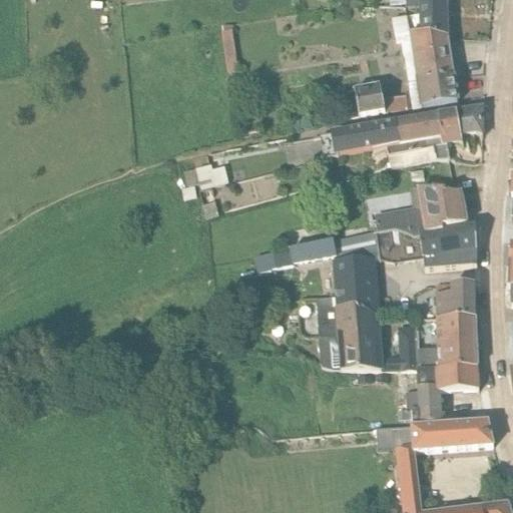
[(408,32),(446,34),(444,0),(405,0),(405,16),(408,32)]
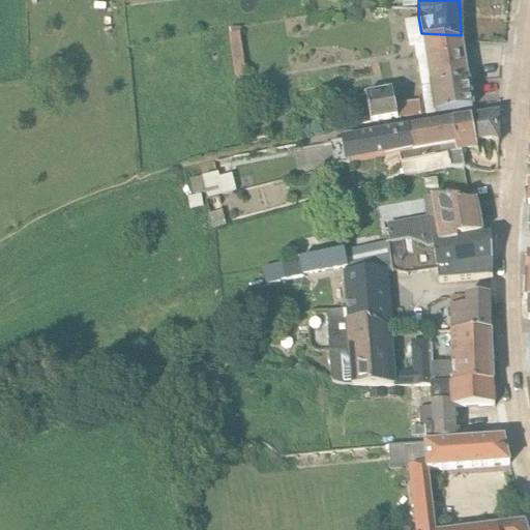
[(421,33),(418,17),(403,19),(406,40),(408,40),(422,38),(421,33)]
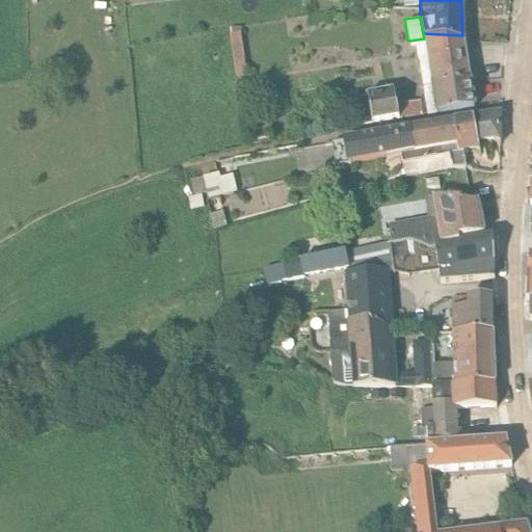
[(239,22),(228,24),(229,30),(228,30),(234,74),(245,72),(239,22)]
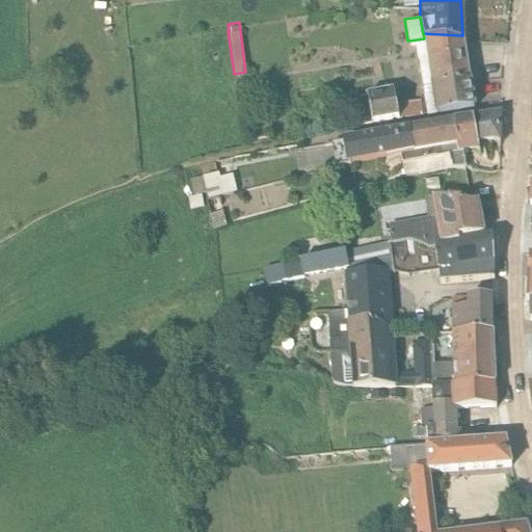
[(422,86),(469,79),(462,35),(423,33),(424,38),(409,41),(409,46),(415,45),(422,86)]
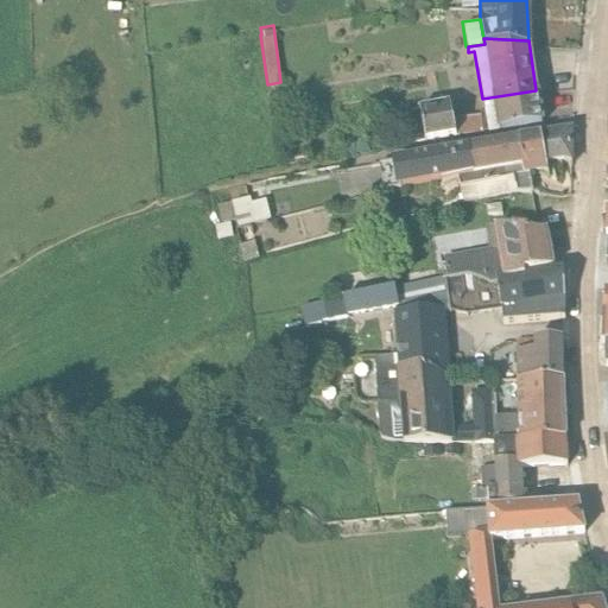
[(488,130),(540,120),(536,90),(482,99),(483,107),(488,130)]
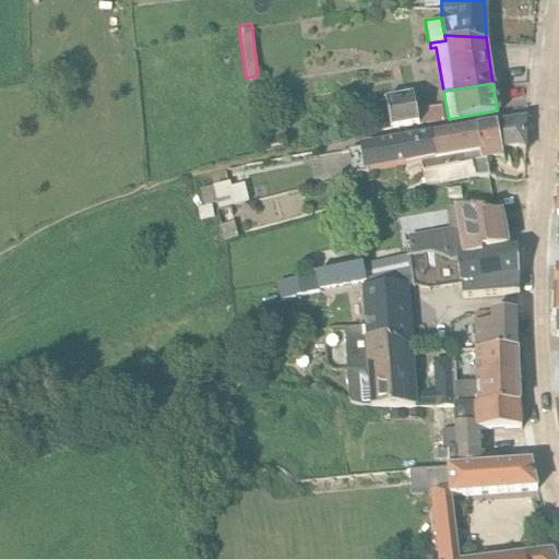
[(418,122),(415,108),(412,92),(384,96),(388,114),(391,128),(418,122)]
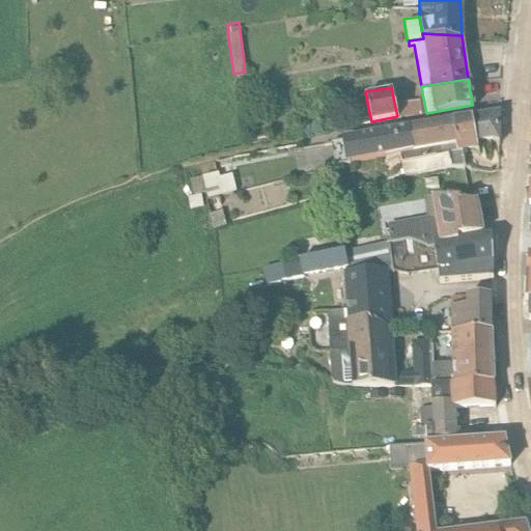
[(421,113),(419,100),(394,103),(397,116),(421,113)]
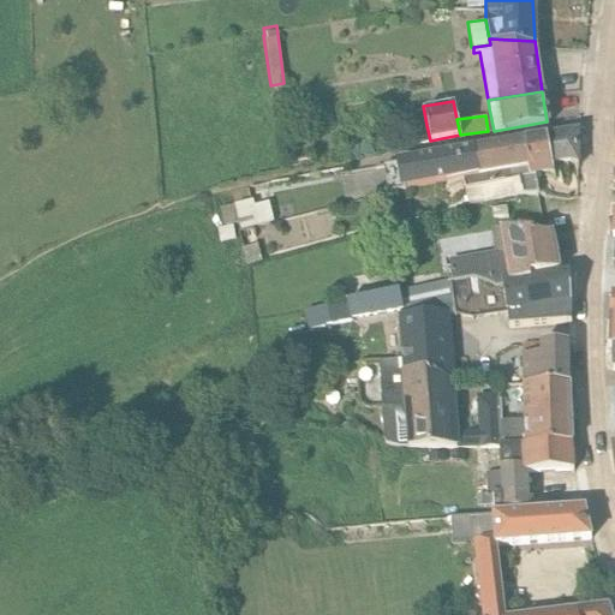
[(416,142),(430,141),(427,125),(413,127),(416,142)]
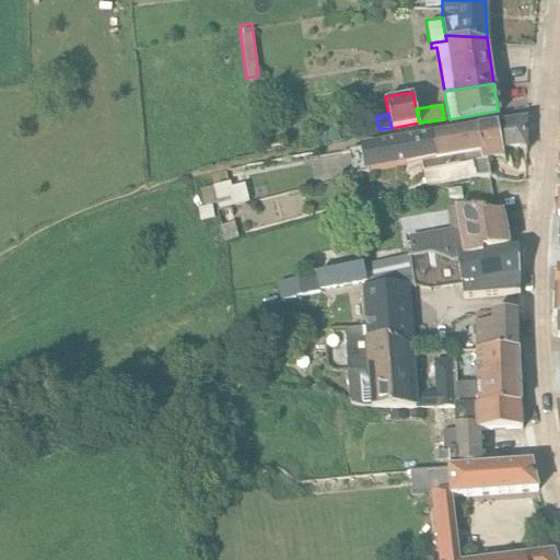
[(502,147),(525,142),(525,116),(524,116),(477,125),(482,151),(488,173),(489,173),(486,158),(503,154),(502,147)]
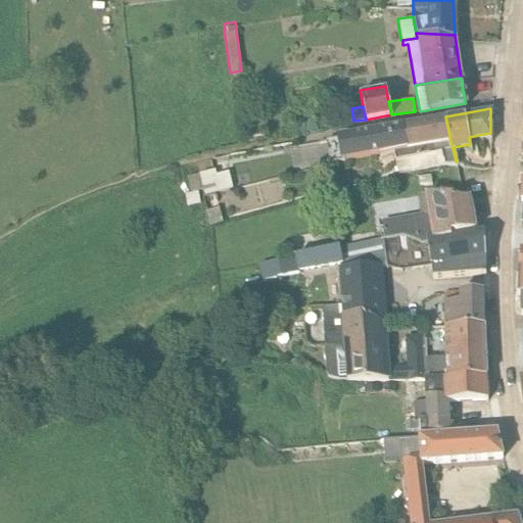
[(450,141),(445,116),(402,125),(407,148),(450,141)]
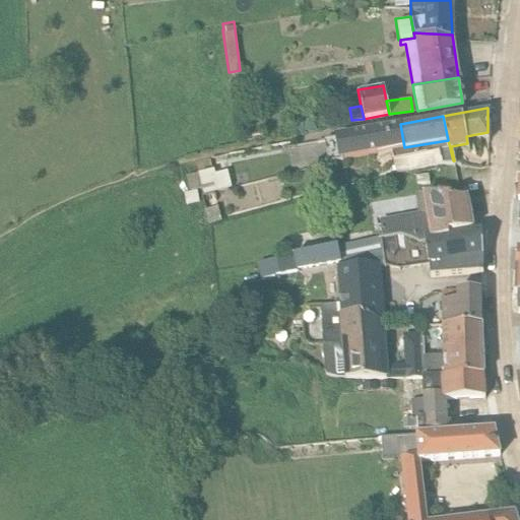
[(404,147),(400,124),(336,136),(341,159),(390,150),(404,147)]
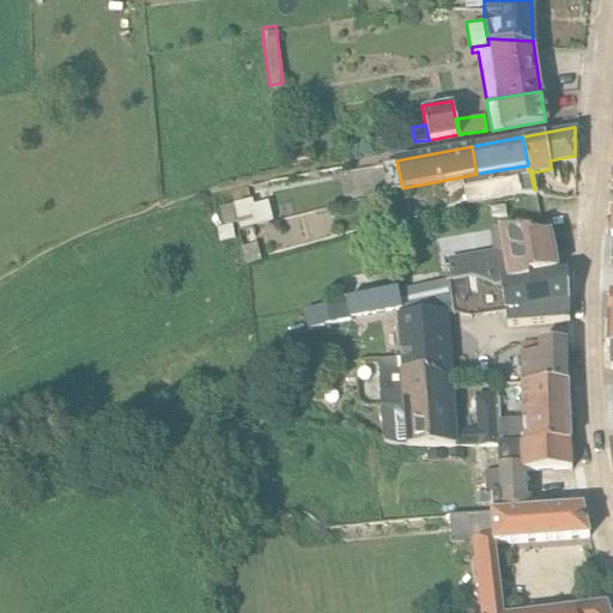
[(402,188),(396,161),(381,163),(387,190),(402,188)]
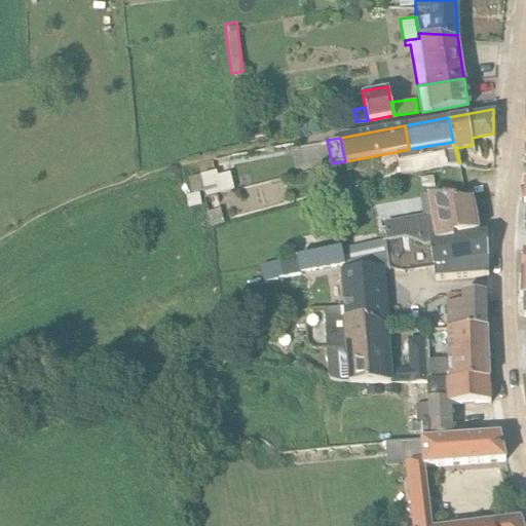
[(458,162),(453,142),(409,149),(395,152),(399,167),(396,168),(397,174),(400,173),(400,174),(458,162)]
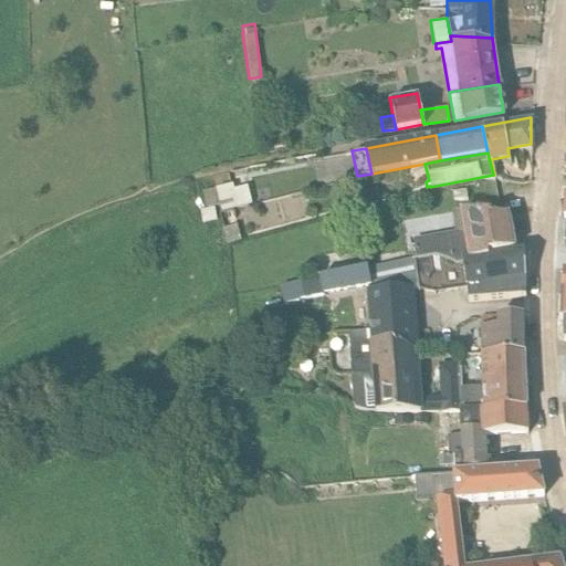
[(216,186),(220,202),(221,209),(236,206),(231,187),(230,182),(216,186)]
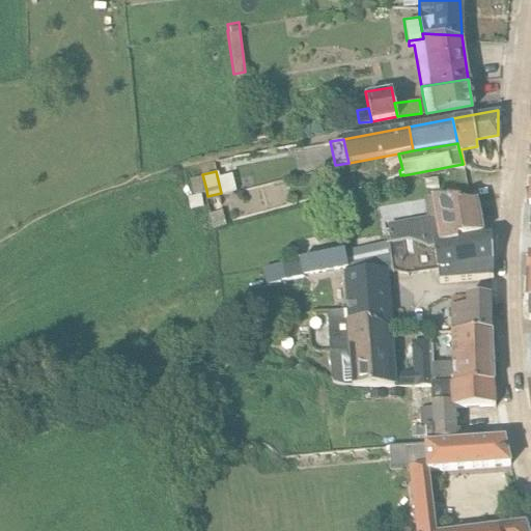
[(217,175),(221,193),(234,189),(230,173),(217,175)]
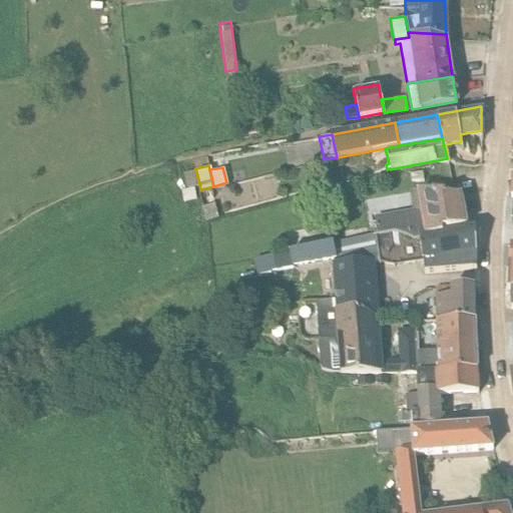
[(185,187),(199,183),(195,168),(181,171),(185,187)]
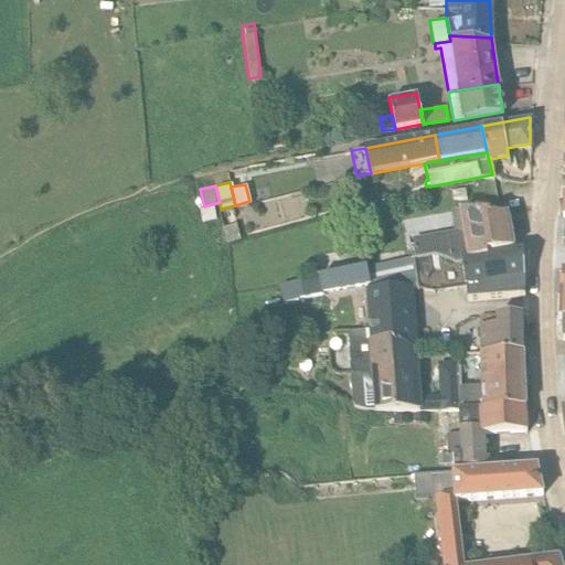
[(484,242),(512,236),(509,220),(511,217),(509,209),(505,208),(505,202),(449,211),(452,233),(414,240),(417,257),(484,245),(484,242)]
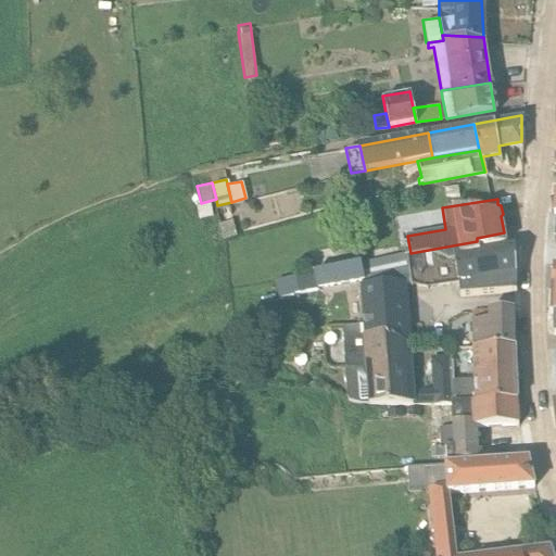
[(232,219),(217,223),(222,239),(236,236),(232,219)]
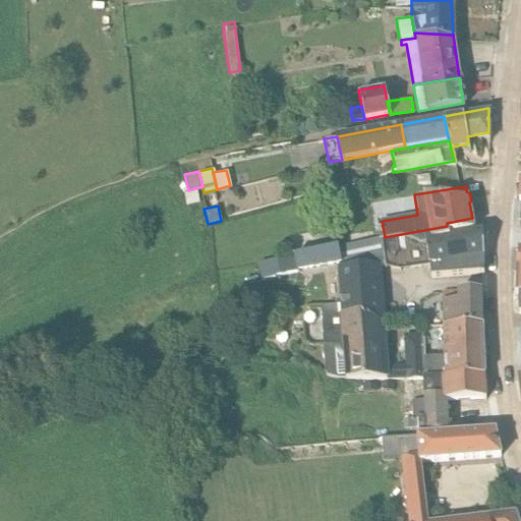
[(481,264),(481,219),(472,221),(472,218),(447,223),(447,226),(385,237),(381,238),(384,263),(427,254),(429,267),(481,264)]
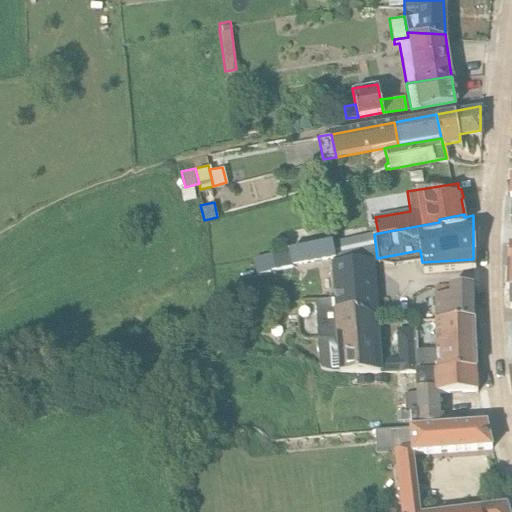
[(331,263),(373,258),(377,258),(374,234),(252,259),(256,275),(328,260),(328,264),(331,263)]
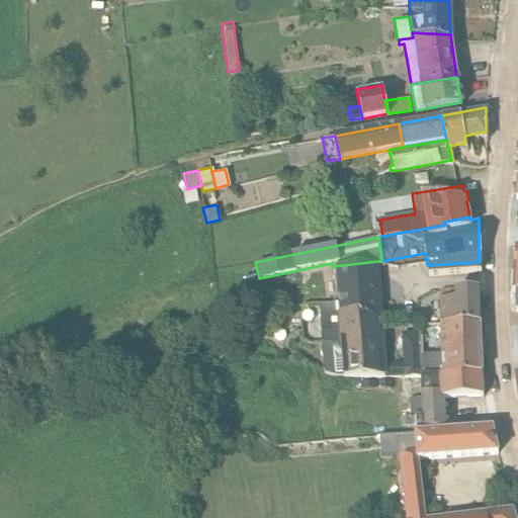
[(339,314),(380,311),(377,261),(335,266),(338,304),(339,314)]
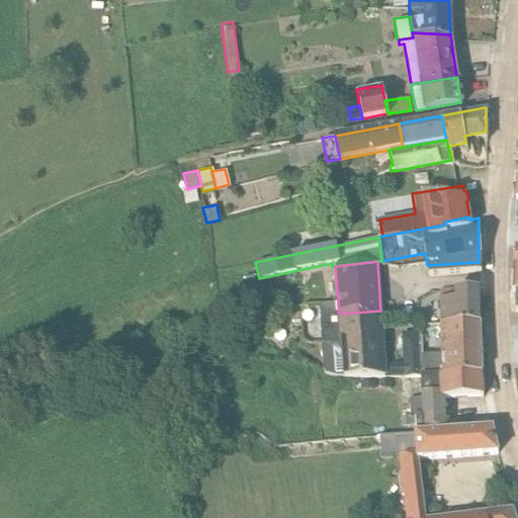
[(438,314),(479,314),(478,280),(452,280),(452,289),(437,289),(438,314)]
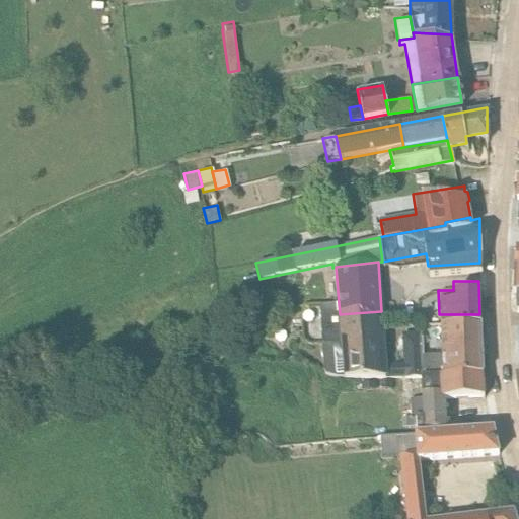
[(319,306),(320,315),(340,314),(339,304),(319,306)]
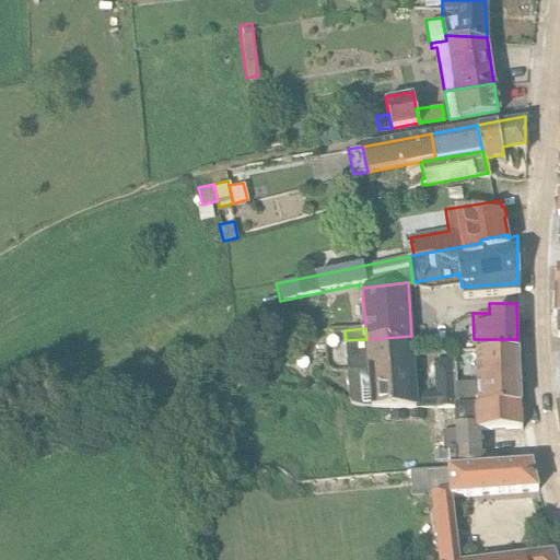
[(451,392),(454,391),(453,370),(452,336),(434,336),(434,348),(431,349),(432,376),(415,376),(411,336),(366,339),(346,340),(348,391),(451,392)]
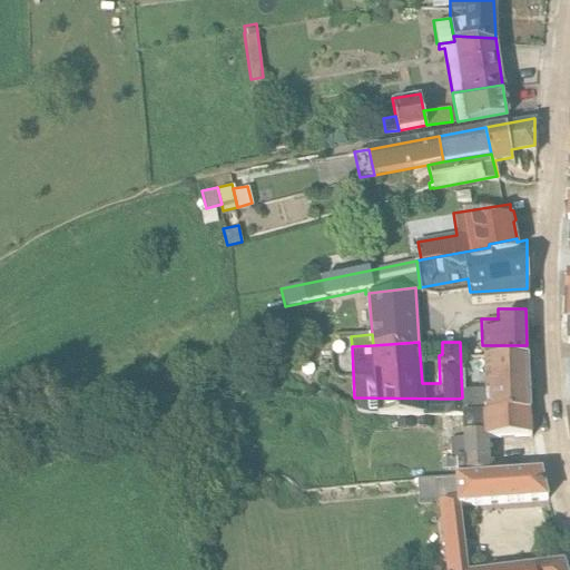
[(462,397),(528,395),(527,345),(482,345),(483,375),(461,376),(462,397)]
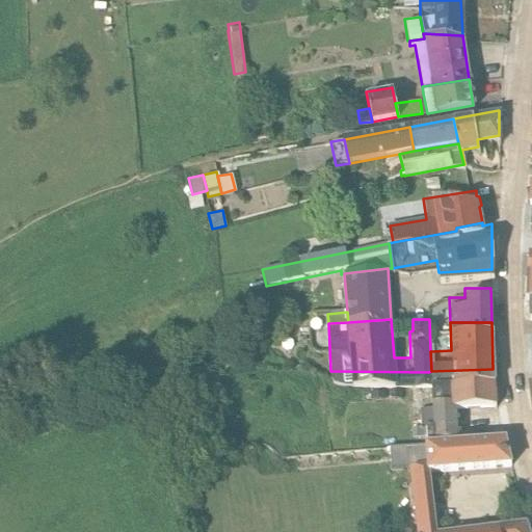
[(494,392),(493,369),(431,371),(428,372),(430,394),(418,394),(419,418),(410,419),(410,430),(426,429),(426,432),(456,430),(454,394),(494,392)]
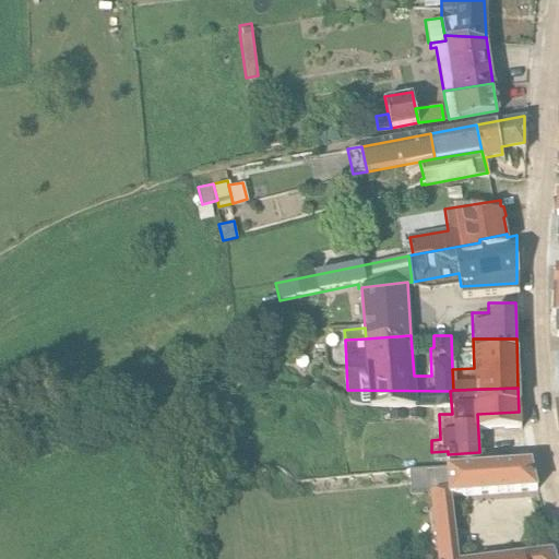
[(535,478),(530,452),(428,459),(439,558),(557,558),(551,538),(458,551),(450,485),(535,478)]
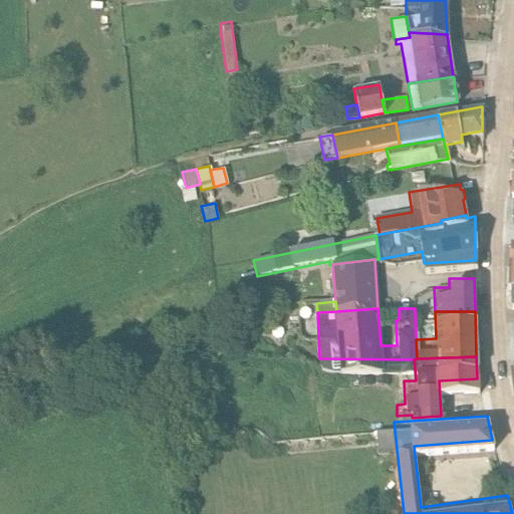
[(397,513),(394,489),(381,490),(383,513),(397,513)]
